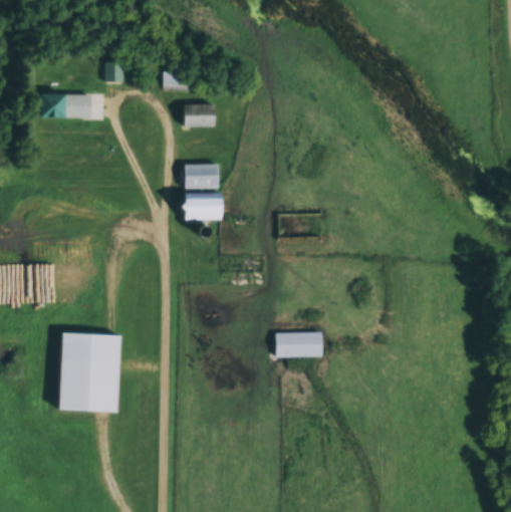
[(106,81),(124,81),(124,62),(106,62),(106,81)]
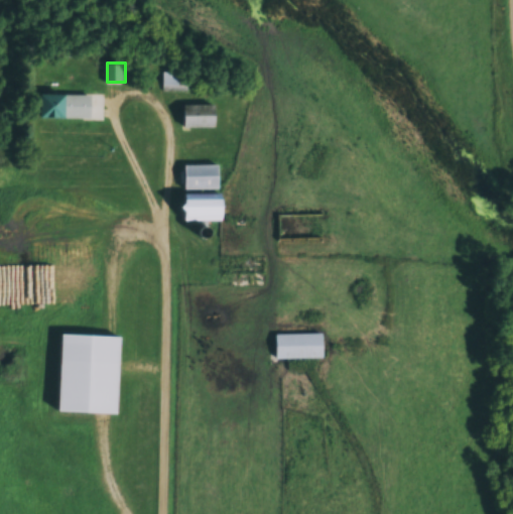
[(164,91),(188,91),(188,72),(164,72),(164,91)]
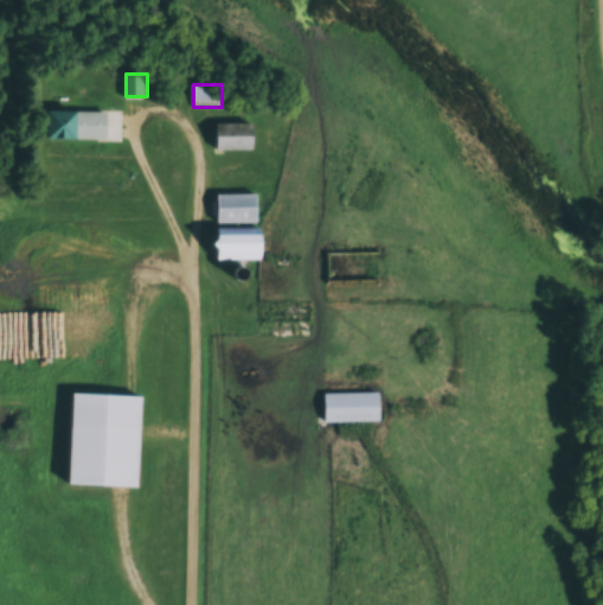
[(49,139),(121,139),(121,112),(49,112),(49,139)]
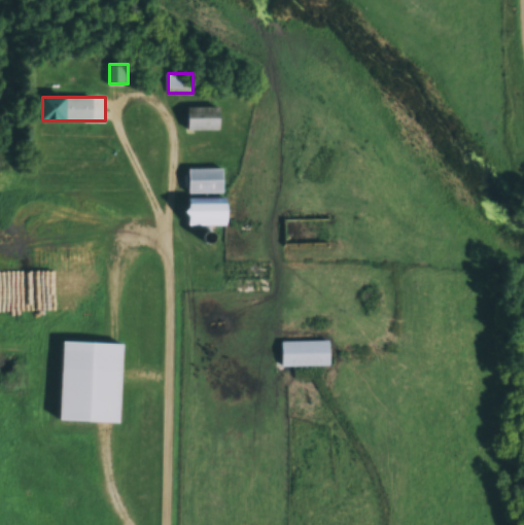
[(221,107),(188,107),(188,131),(221,131),(221,107)]
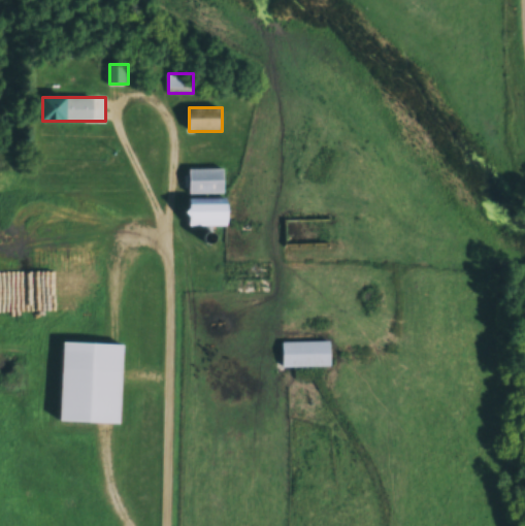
[(191,193),(225,193),(225,168),(191,168),(191,193)]
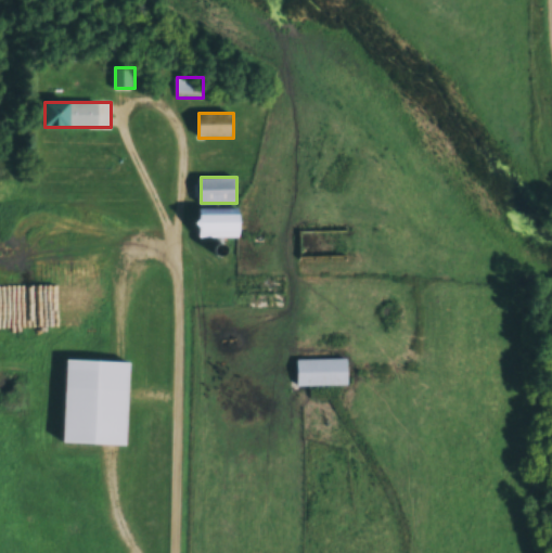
[(0,338),(14,339),(14,321),(0,320),(0,338)]
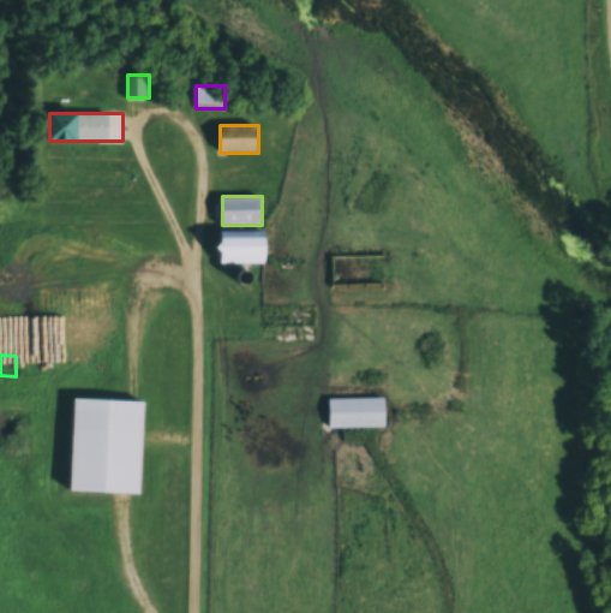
[(142,494),(144,402),(75,399),(71,491),(142,494)]
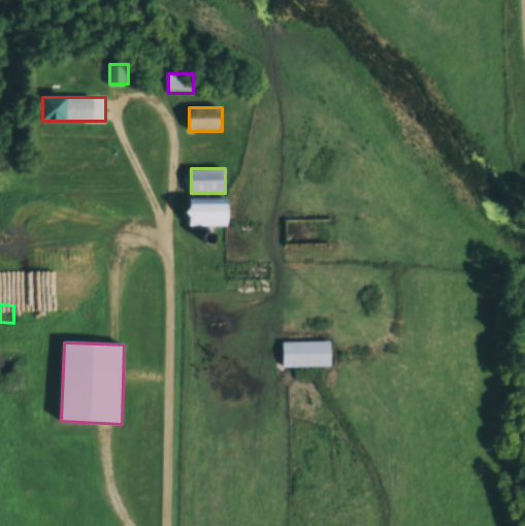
[(332,367),(332,342),(284,342),(284,367),(332,367)]
